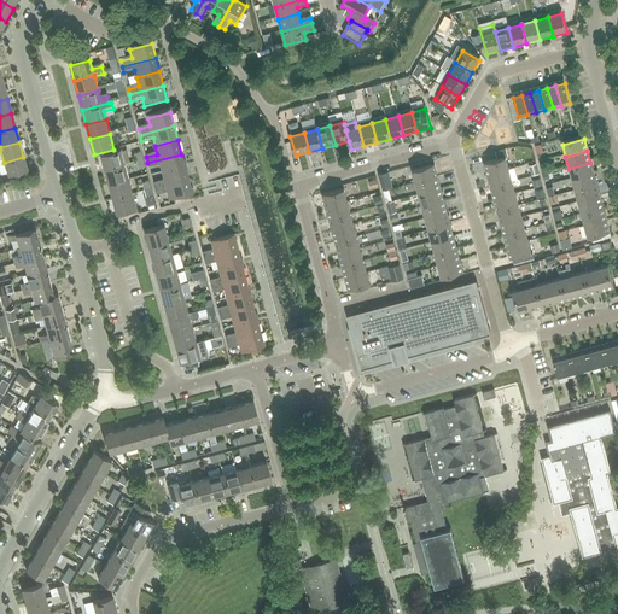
[(106,173),(126,168),(121,152),(103,157),(106,173)]
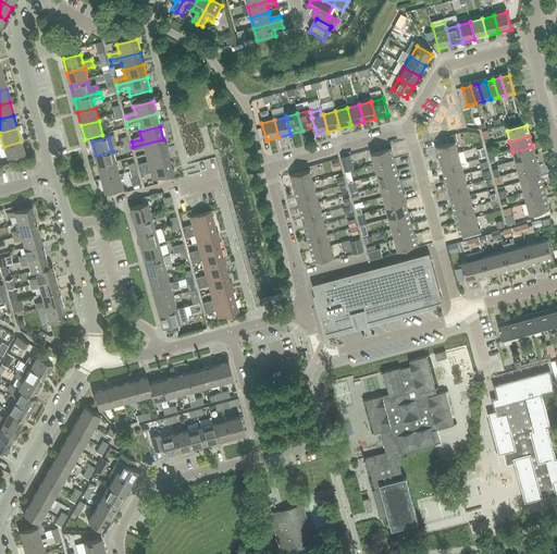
[(147,157),(166,151),(163,139),(133,147),(135,152),(145,150),(147,157)]
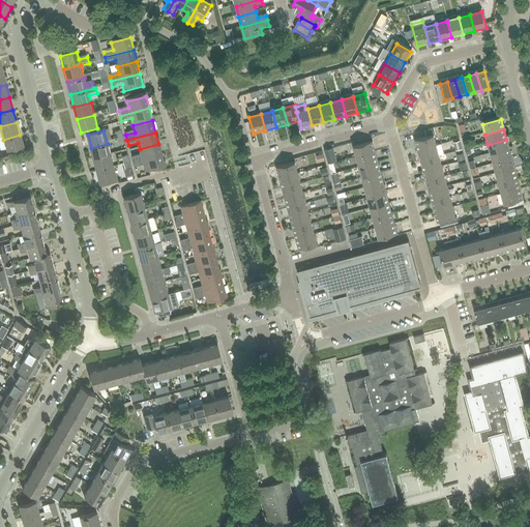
[(20,135),(3,140),(6,152),(23,148),(20,135)]
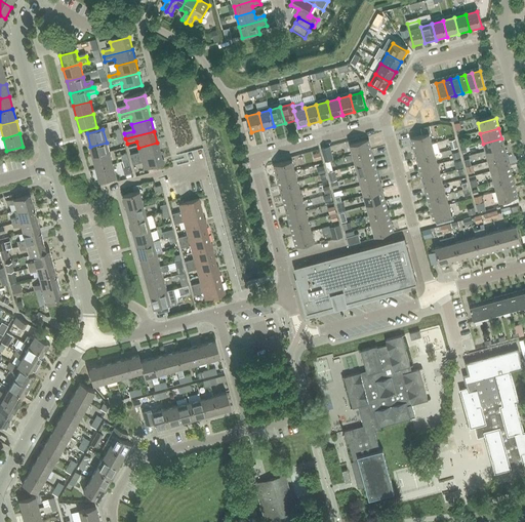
[(413,152),(433,147),(430,136),(411,142),(413,152)]
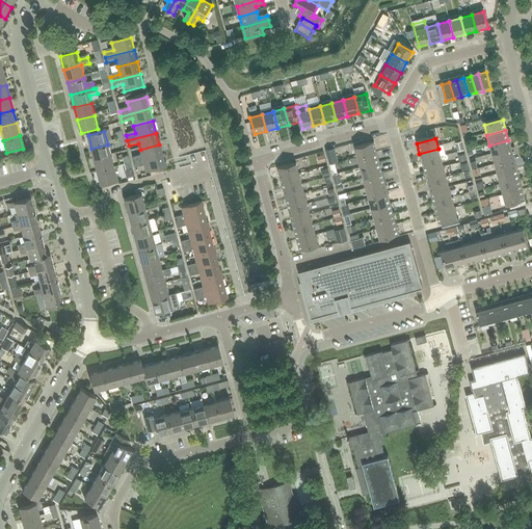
[(493,156),(511,151),(508,140),(489,146),(493,156)]
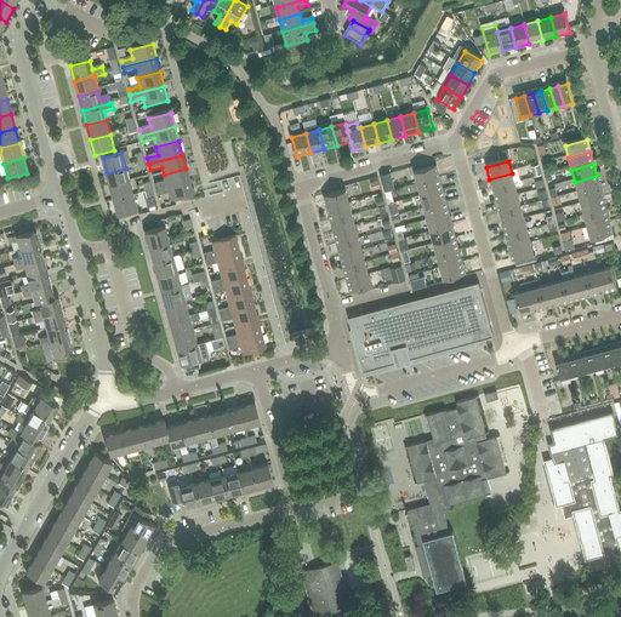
[(110,188),(130,183),(126,169),(107,173),(110,188)]
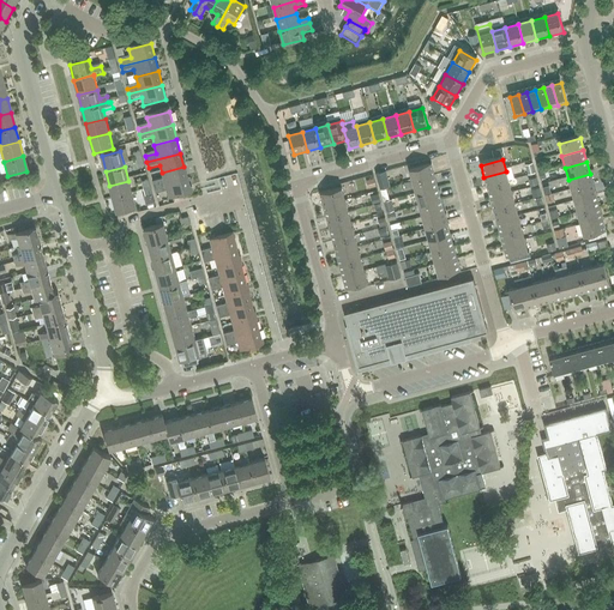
[(155,189),(187,181),(184,167),(162,173),(163,181),(152,183),(155,189)]
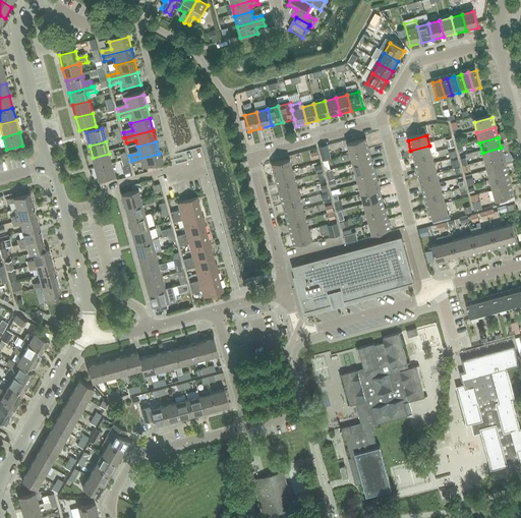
[(350,157),(368,152),(365,141),(347,146),(350,157)]
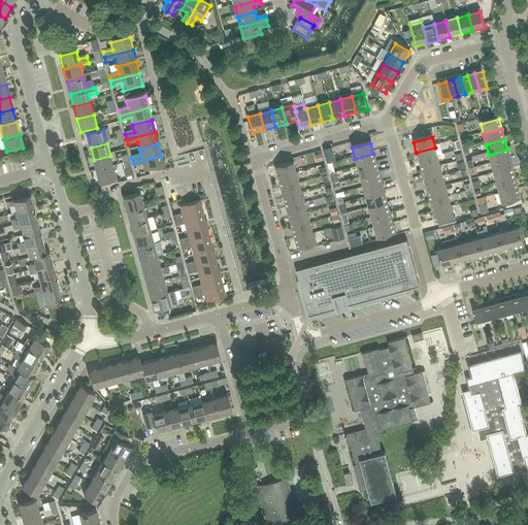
[(419,163),(438,158),(435,148),(416,153),(419,163)]
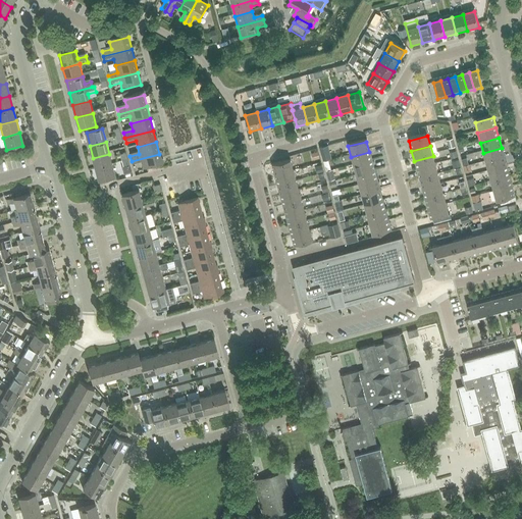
[(485,163),(504,158),(502,148),(483,153),(485,163)]
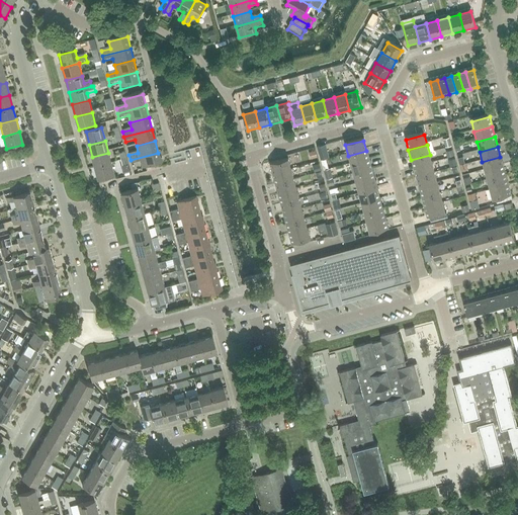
[(320,163),(327,161),(324,148),(316,150),(320,163)]
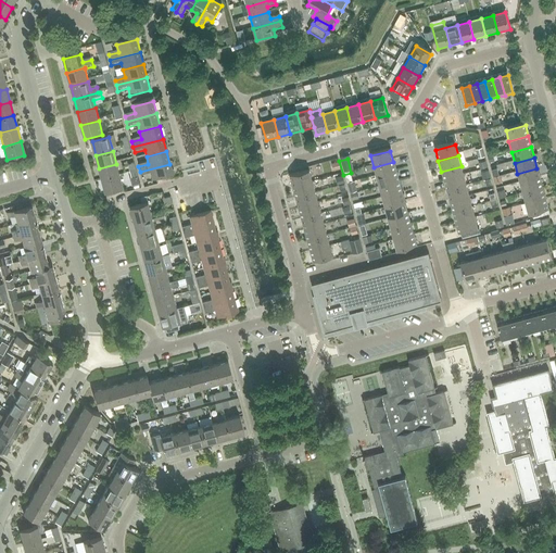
[(377,178),(396,173),(393,162),(374,167),(377,178)]
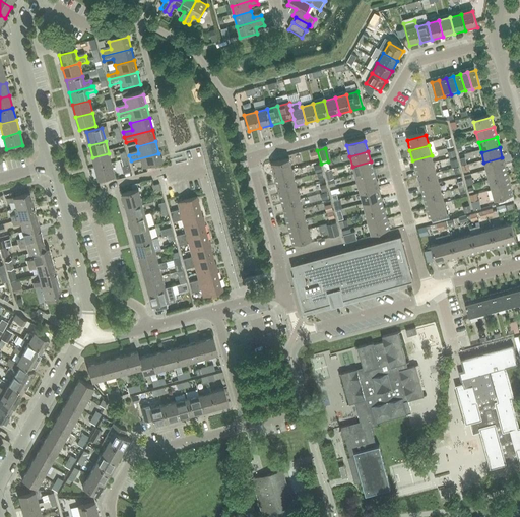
[(95,170),(112,166),(109,153),(92,157),(95,170)]
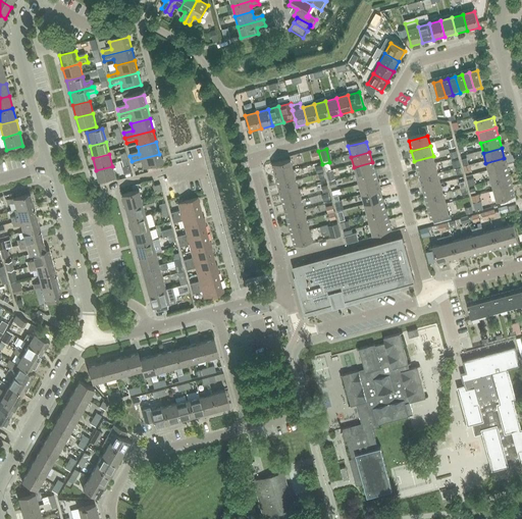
[(132,161),(133,166),(142,164),(144,171),(163,166),(159,154),(132,161)]
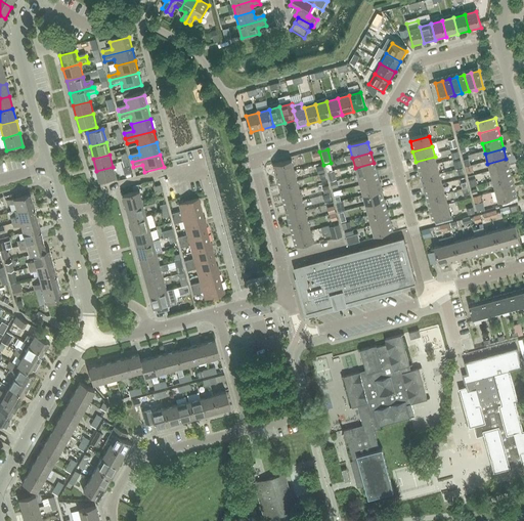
[(419,172),(437,167),(435,157),(416,162),(419,172)]
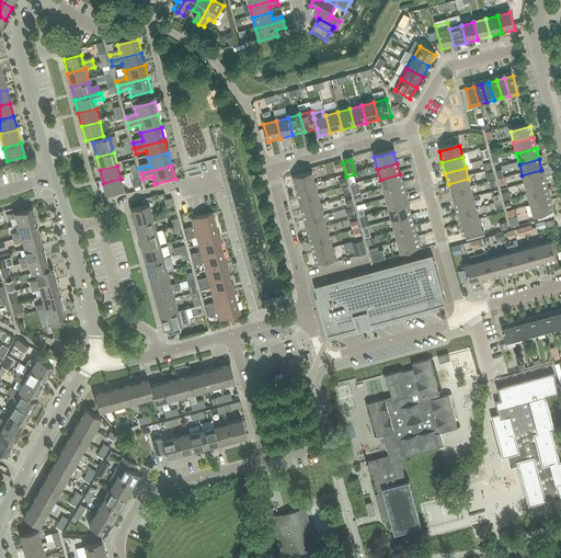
[(525,186),(545,181),(541,170),(522,175),(525,186)]
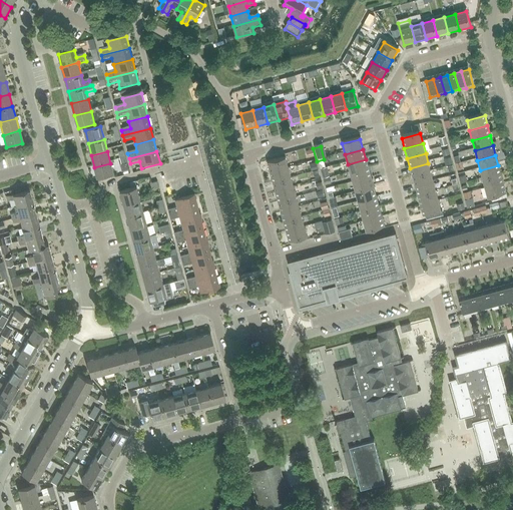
[(270,174),(288,169),(286,159),(267,164),(270,174)]
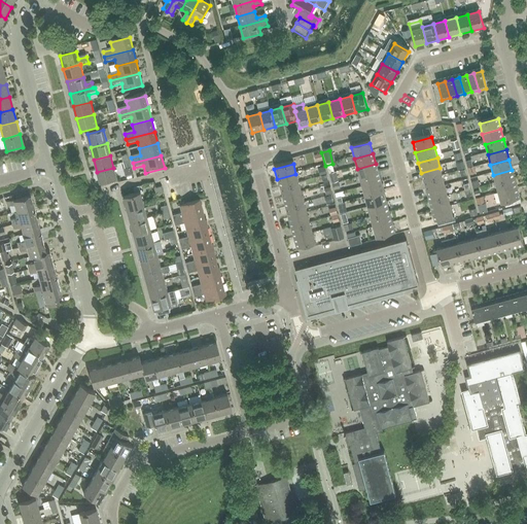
[(360,178),(378,173),(376,164),(357,169),(360,178)]
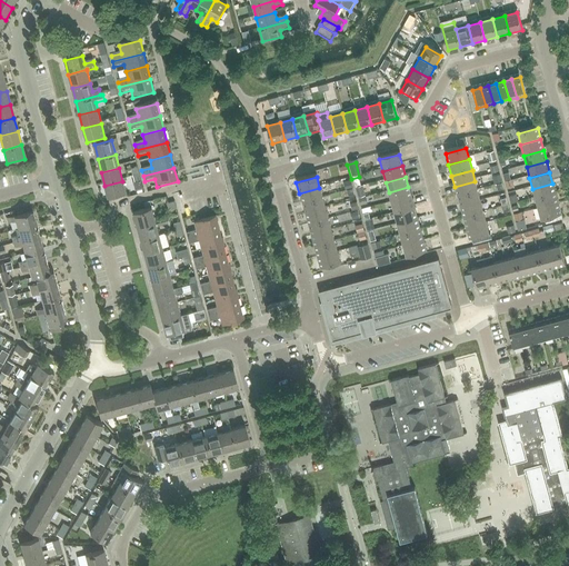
[(122,181),(105,186),(109,200),(127,195),(122,181)]
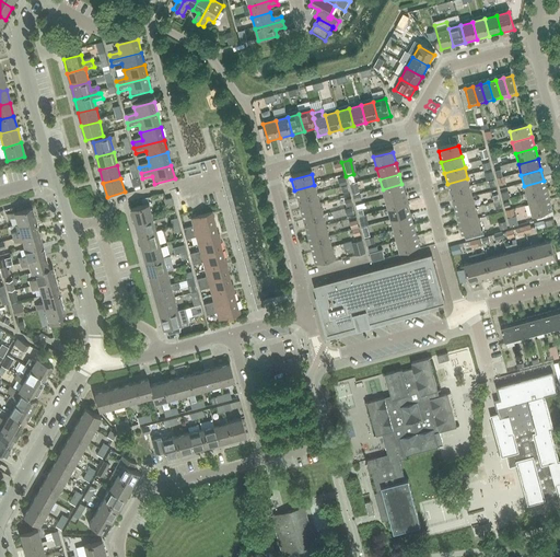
[(451,194),(470,188),(467,178),(447,184),(451,194)]
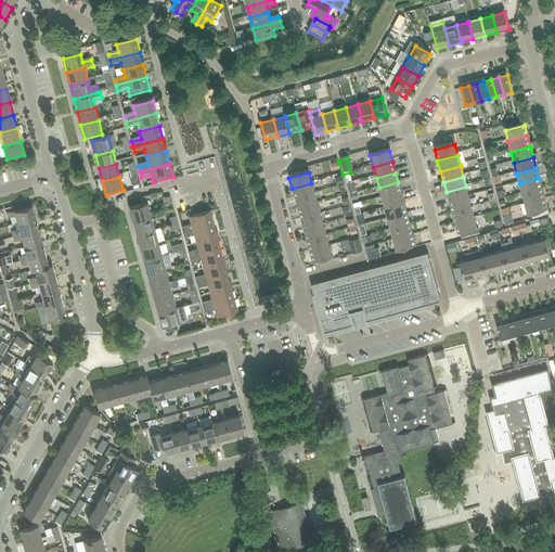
[(523,194),(542,189),(539,179),(519,184),(523,194)]
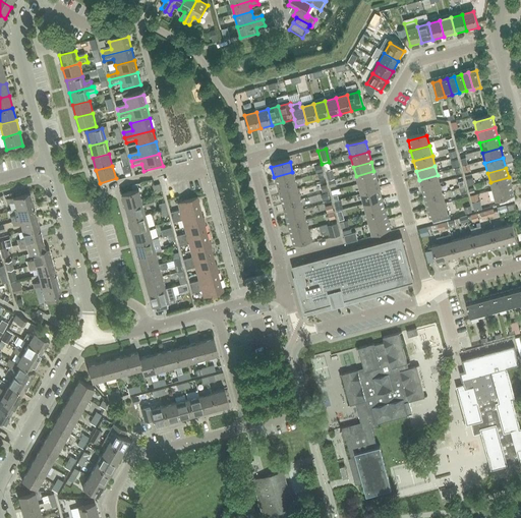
[(358,186),(377,181),(373,171),(356,176),(358,186)]
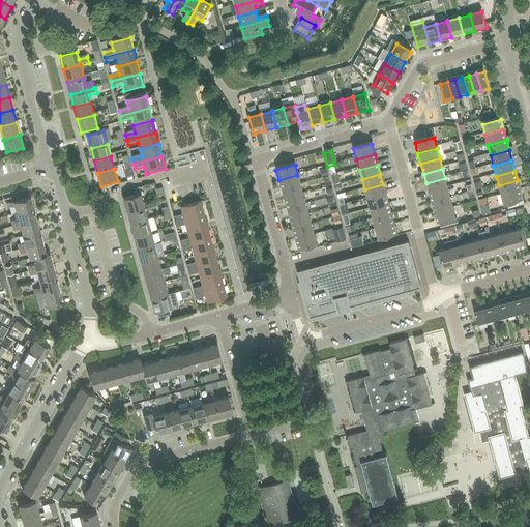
[(282,191),(300,185),(297,175),(278,180),(282,191)]
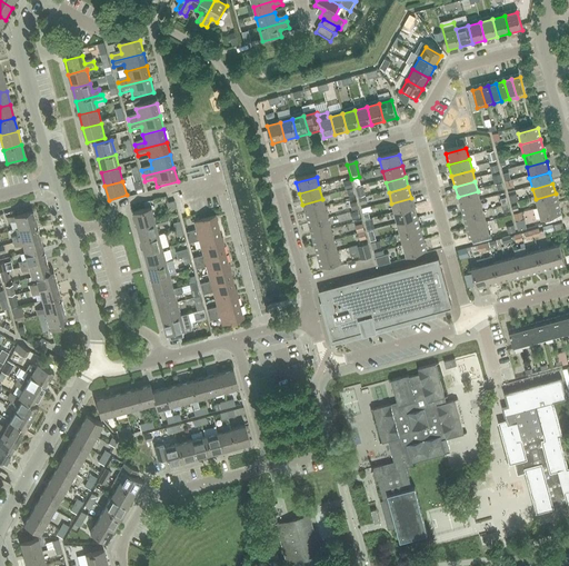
[(460,208),(481,202),(478,191),(458,197),(460,208)]
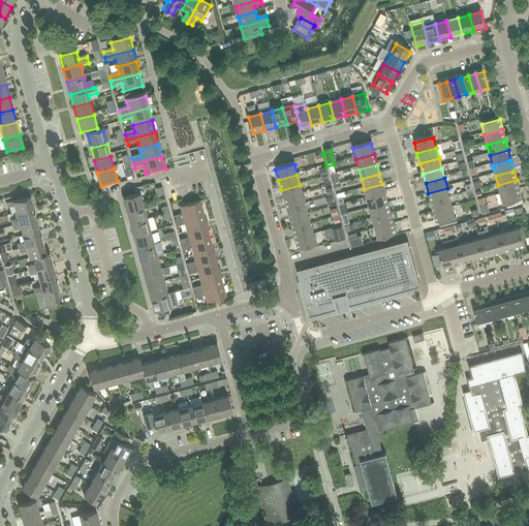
[(501,195),(520,190),(517,180),(498,185),(501,195)]
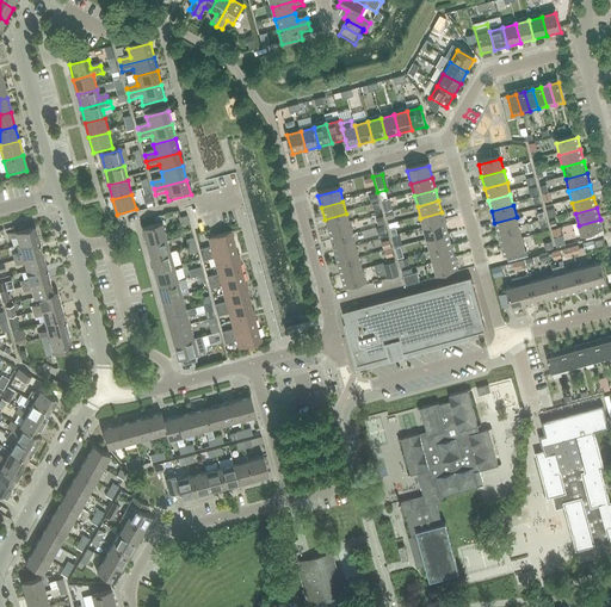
[(424,230),(445,224),(442,212),(420,218),(424,230)]
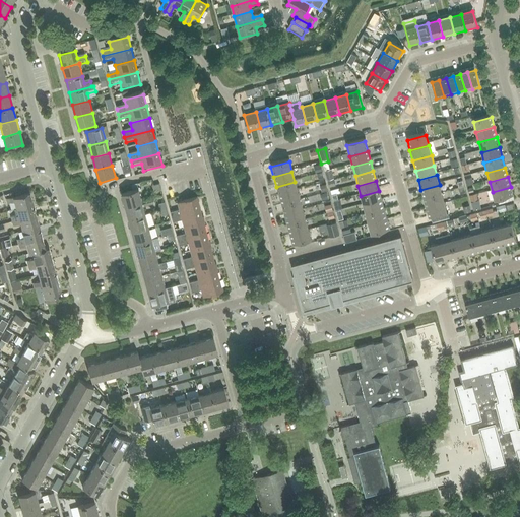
[(279,197),(298,192),(295,182),(276,187),(279,197)]
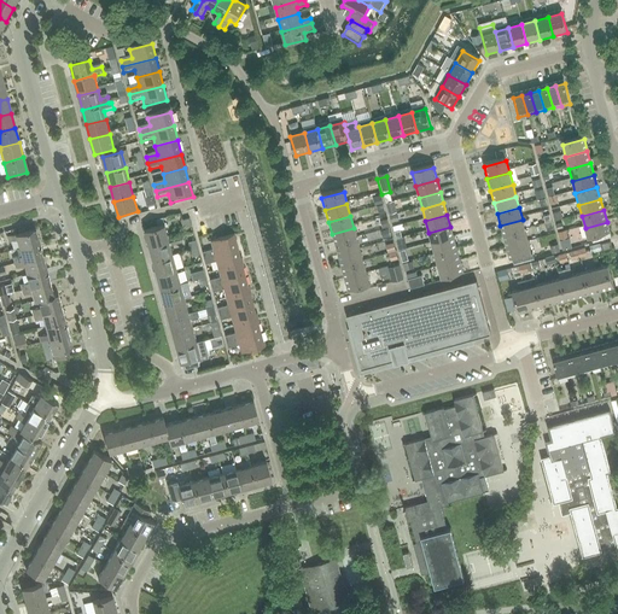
[(503,238),(525,232),(523,220),(500,226),(503,238)]
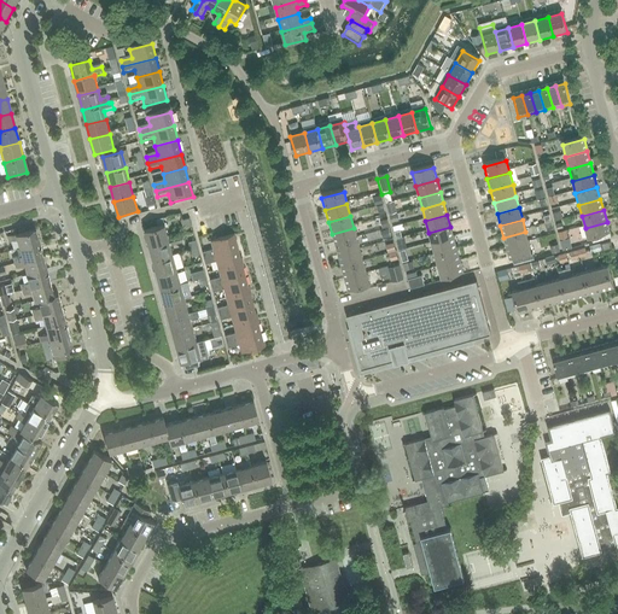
[(607,222),(586,228),(588,240),(610,234),(607,222)]
